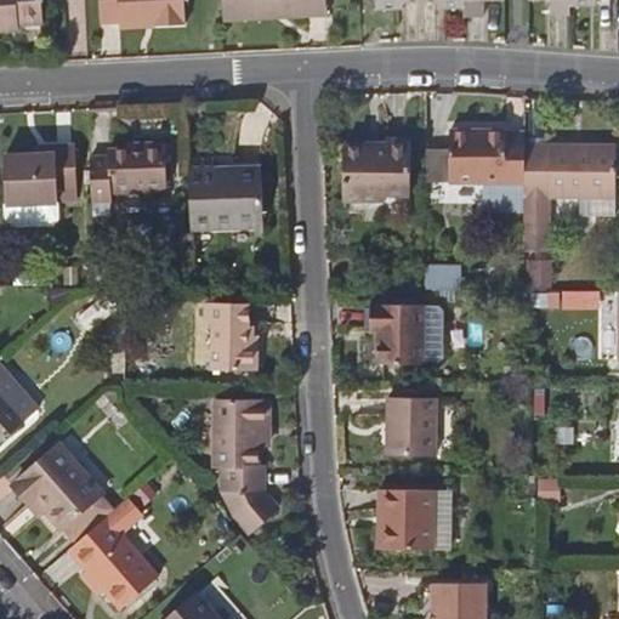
[(0,20),(16,18),(40,17),(39,0),(0,0),(0,28),(1,28),(0,20)]
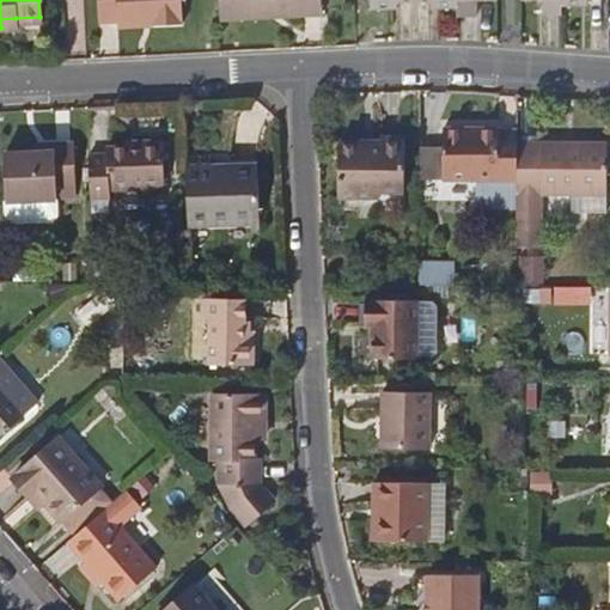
[(96,0),(97,16),(116,16),(151,13),(151,20),(181,19),(180,0),(96,0)]
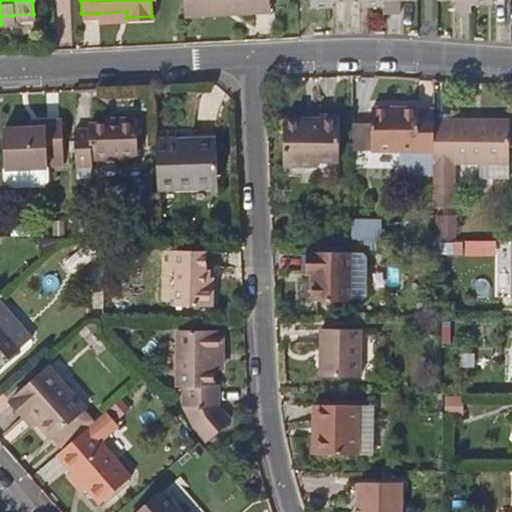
[(184,0),(185,13),(245,9),(245,2),(270,0),(184,0)]
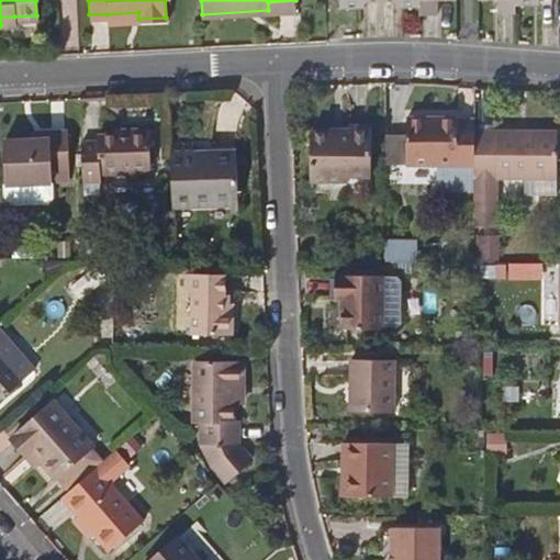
[(297,8),(295,0),(268,2),(268,10),(297,8)]
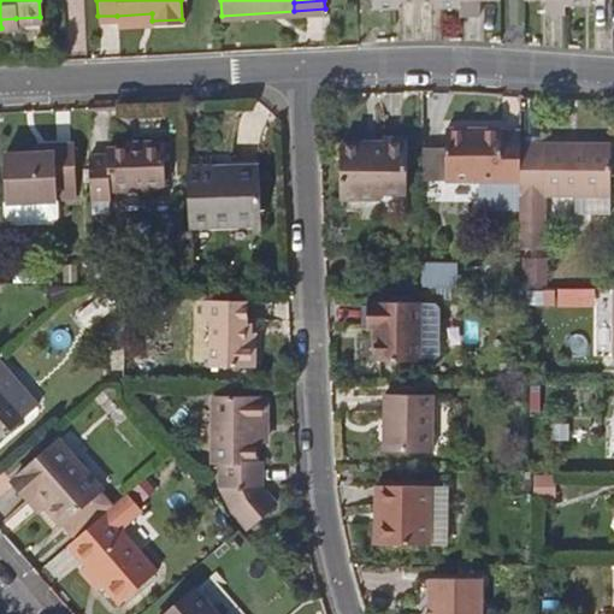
[(456,0),(458,6),(459,15),(478,13),(477,0),(456,0)]
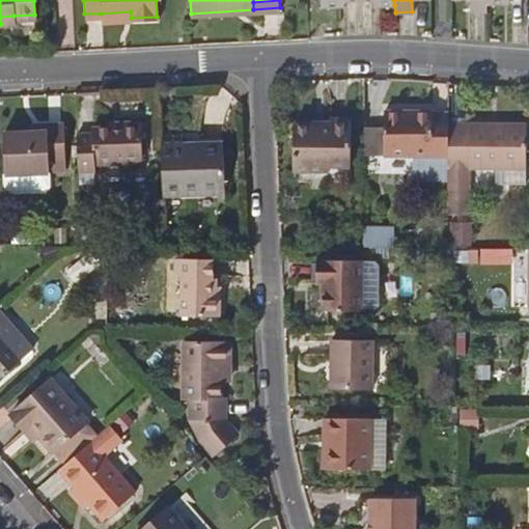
[(471,0),(472,11),(488,11),(489,3),(488,0),(471,0)]
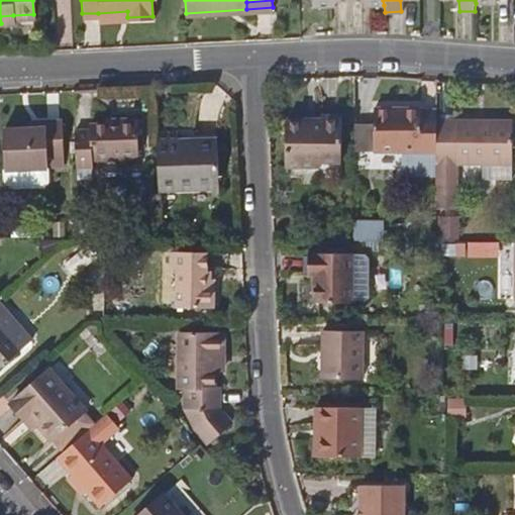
[(436,120),(435,110),(420,110),(420,107),(372,107),(373,124),(373,151),(436,152),(436,120)]
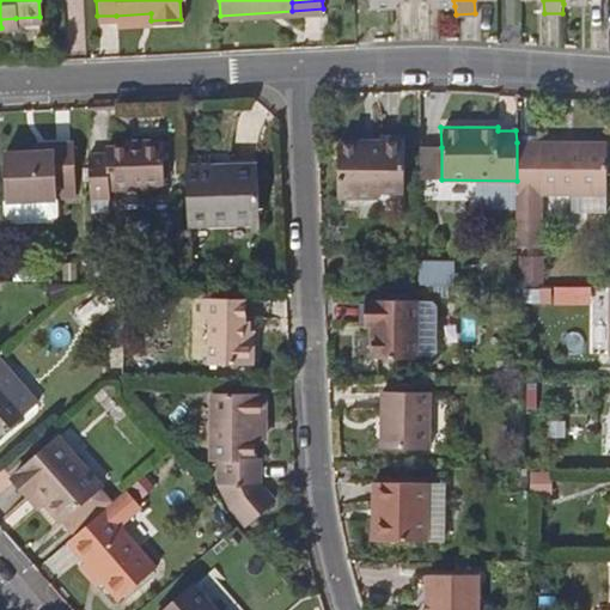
[(402,190),(402,136),(379,136),(379,142),(337,142),(337,196),(378,197),(378,190),(402,190)]
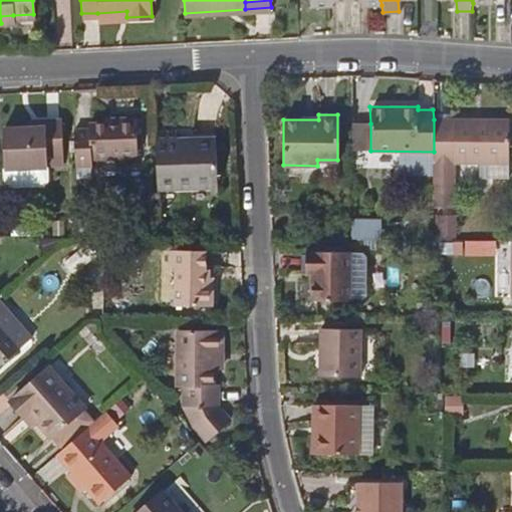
[(73,130),(74,164),(90,163),(90,158),(137,155),(135,117),(116,117),(116,121),(89,122),(89,129),(73,130)]
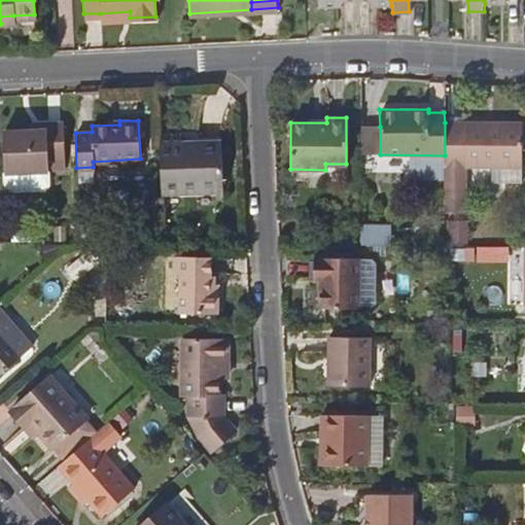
[(43,129),(27,130),(1,132),(2,170),(44,169),(44,159),(61,158),(61,121),(42,123),(43,129)]
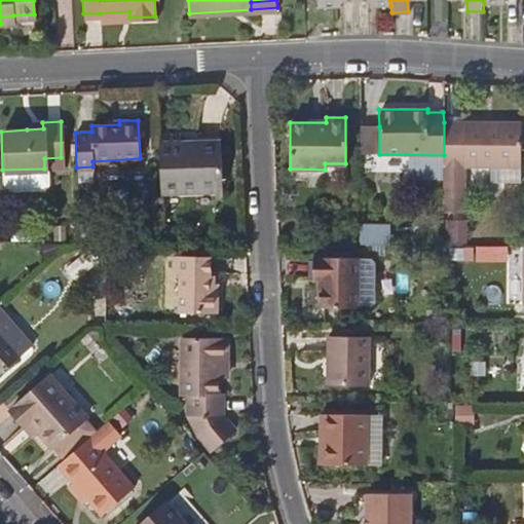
[(520,122),(444,122),(444,155),(444,196),(443,213),(464,213),(463,196),(463,165),(488,165),(520,165),(520,122)]
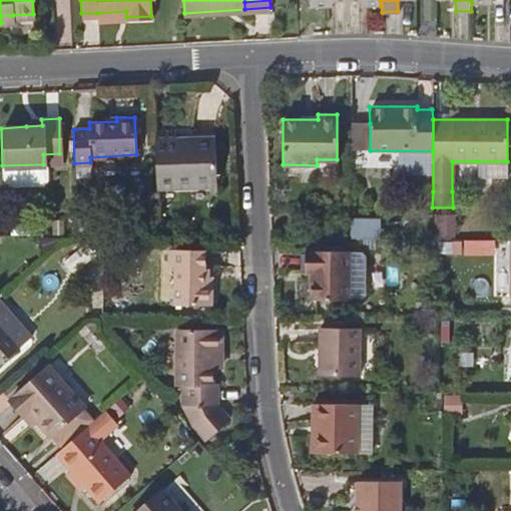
[(370,150),(370,123),(352,123),(352,150),(370,150)]
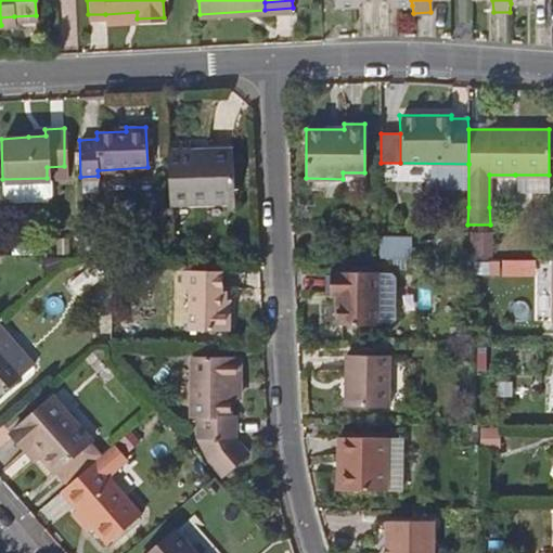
[(167,138),(169,202),(220,200),(220,206),(238,206),(235,148),(193,149),(192,137),(167,138)]
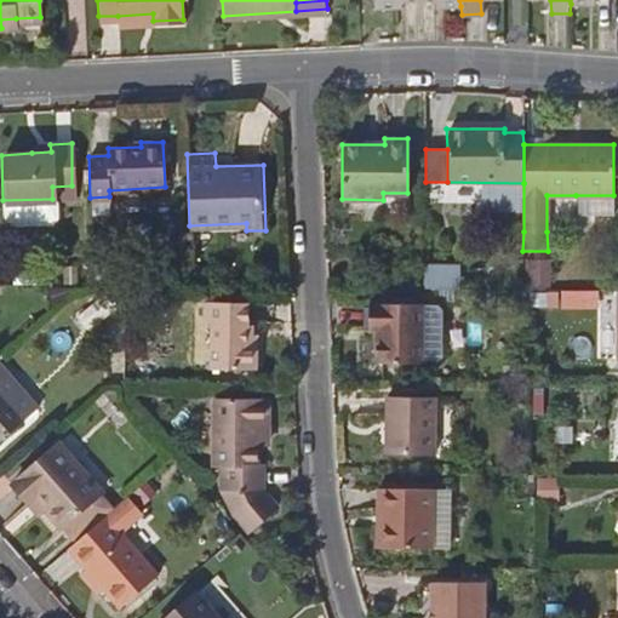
[(613,213),(613,195),(576,195),(576,212),(613,213)]
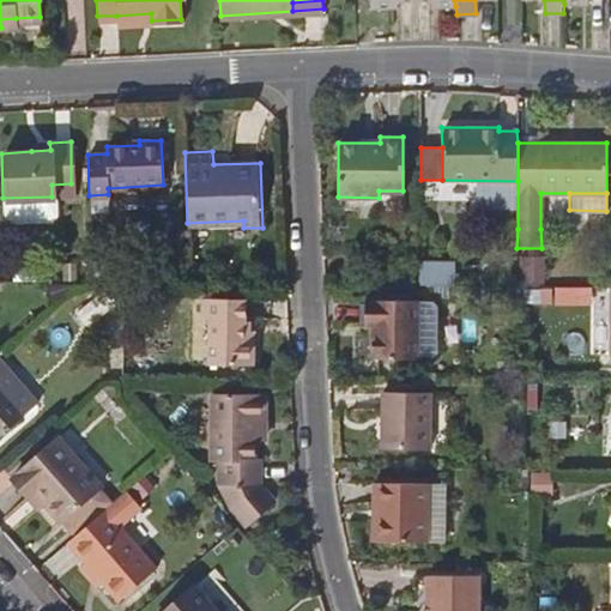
[(453,282),(453,260),(423,260),(423,282),(453,282)]
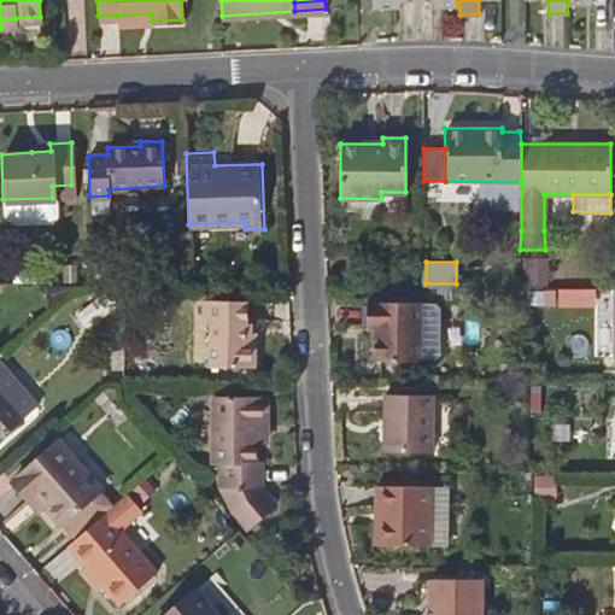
[(545,288),(570,288),(572,271),(545,270),(545,288)]
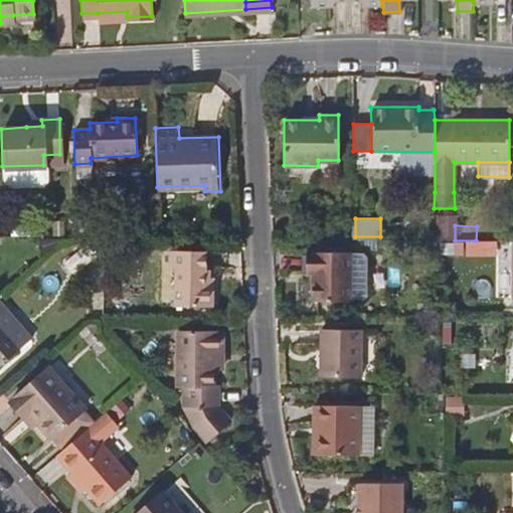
[(498,239),(497,267),(511,268),(512,239),(498,239)]
